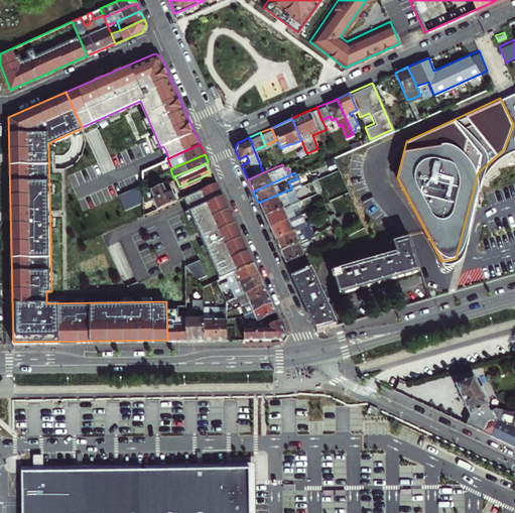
[(143,190),(151,187),(147,179),(150,177),(149,174),(142,177),(142,182),(143,190)]
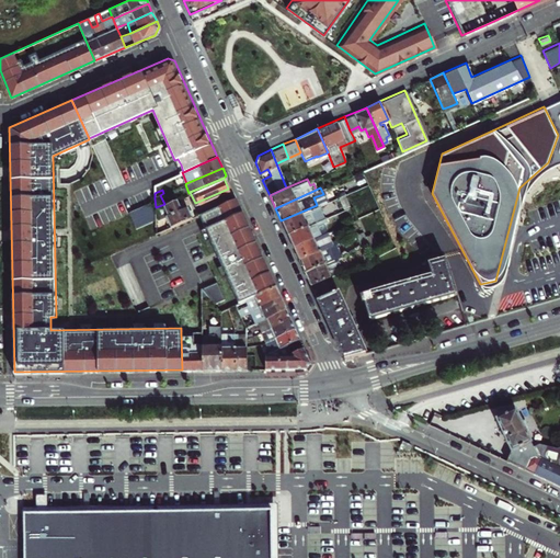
[(317,205),(327,201),(323,194),(313,197),(317,205)]
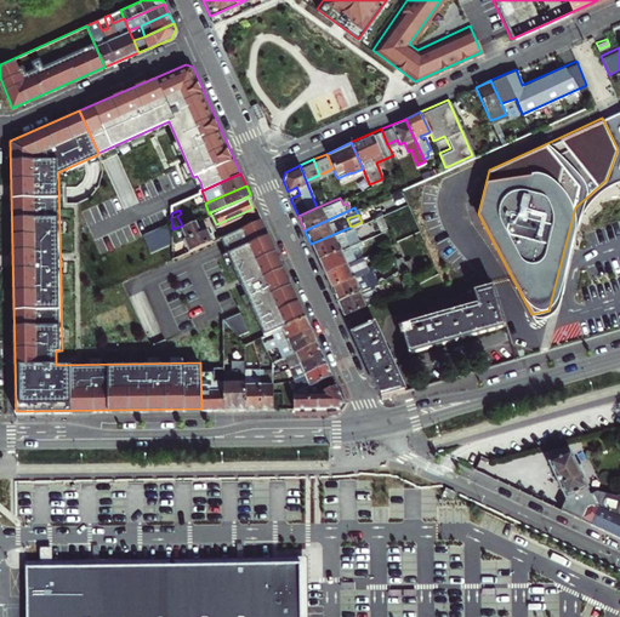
[(265,227),(260,217),(220,234),(225,245),(265,333),(288,324),(305,315),(265,227)]
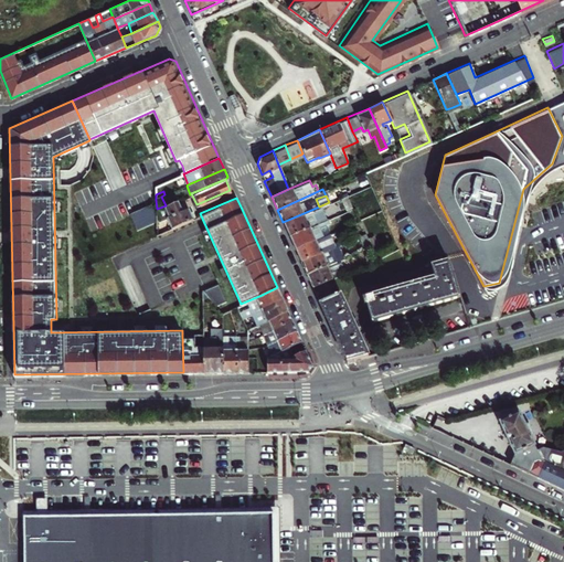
[(157,220),(157,209),(156,200),(129,212),(137,229),(157,220)]
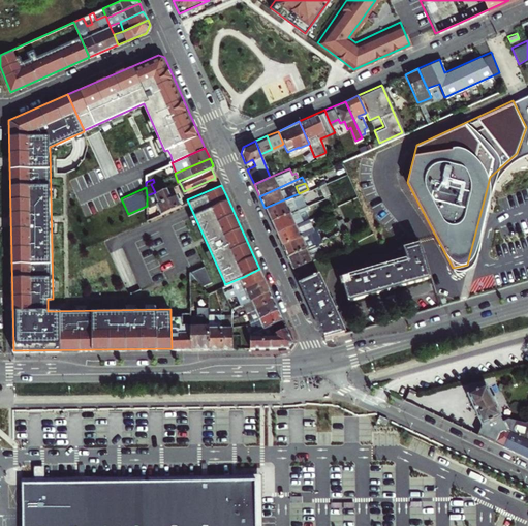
[(161,211),(183,203),(181,197),(178,198),(176,194),(171,197),(165,187),(155,192),(147,195),(147,206),(157,200),(161,211)]
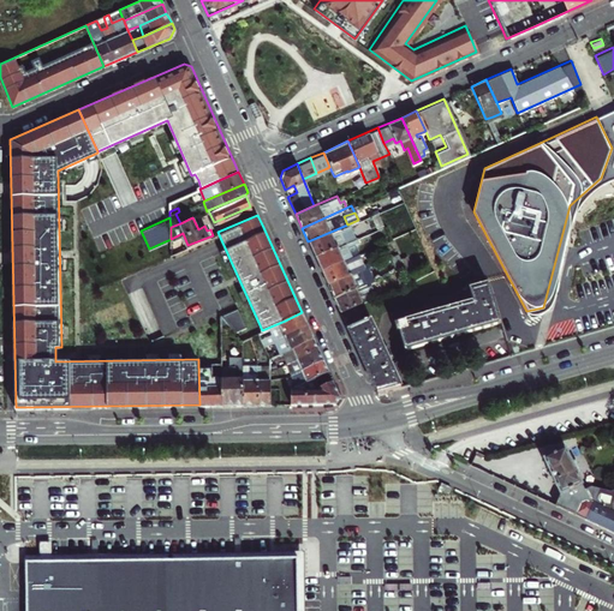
[(314,256),(353,238),(347,225),(308,241),(314,256)]
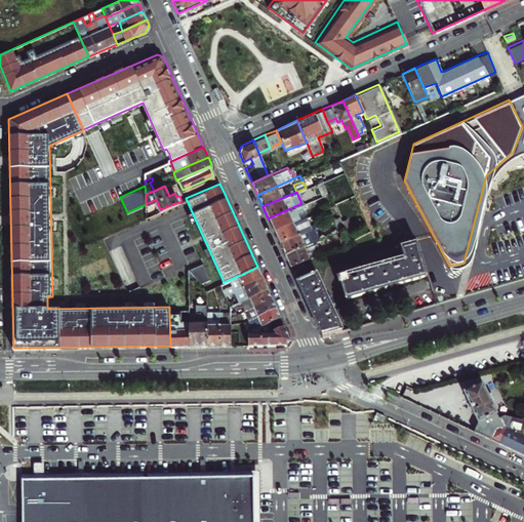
[(303,206),(301,203),(268,218),(273,230),(304,216),(299,207),(303,206)]
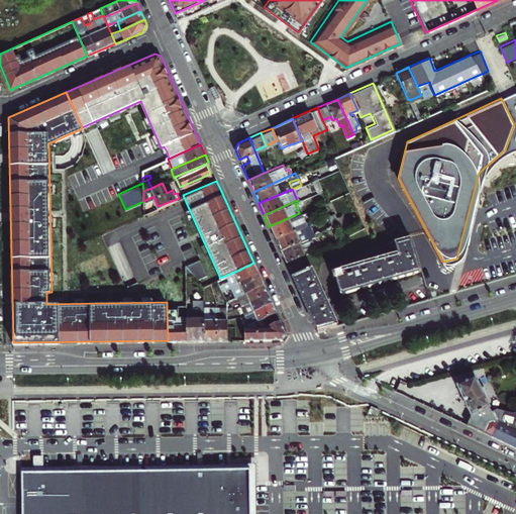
[(326,202),(319,205),(323,214),(330,211),(326,202)]
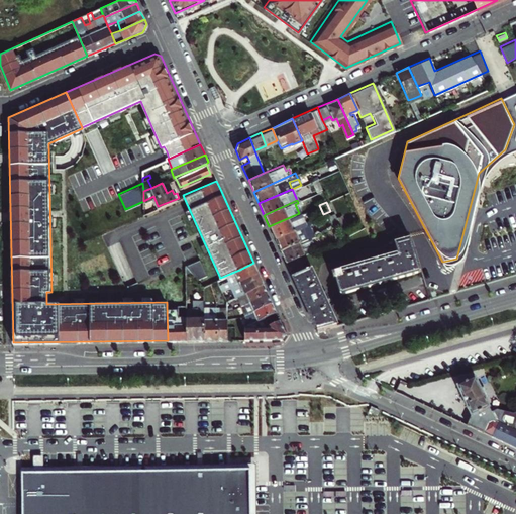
[(299,213),(269,226),(274,238),(306,224),(309,222),(307,219),(303,221),(299,213)]
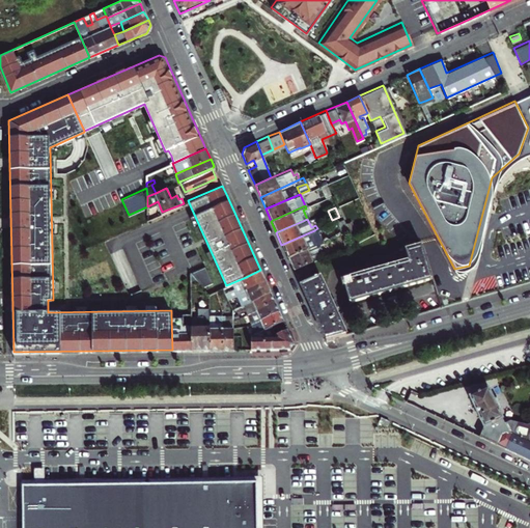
[(349,221),(343,224),(349,234),(354,232),(349,221)]
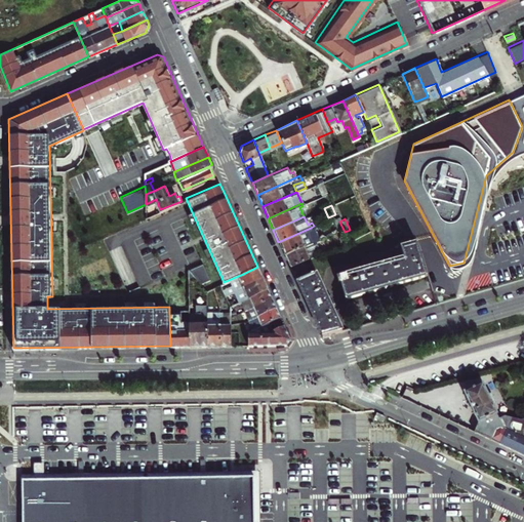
[(278,242),(284,253),(313,240),(316,239),(311,228),(278,242)]
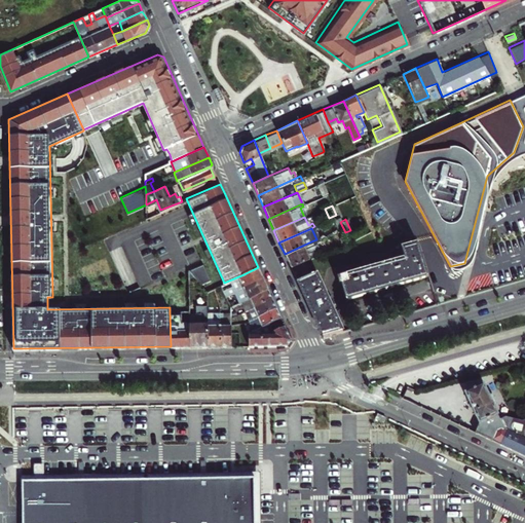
[(313,240),(285,254),(290,266),(303,260),(308,258),(314,255),(311,249),(316,247),(313,240)]
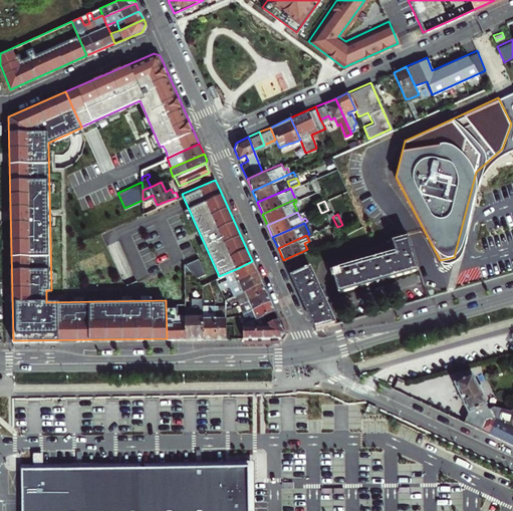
[(335,292),(416,269),(411,252),(410,247),(407,237),(391,241),(393,252),(327,271),(329,277),(331,276),(335,292)]
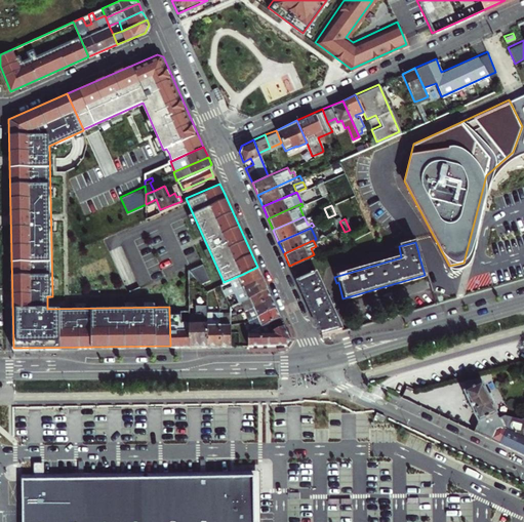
[(308,270),(303,259),(289,266),(293,276),(308,270)]
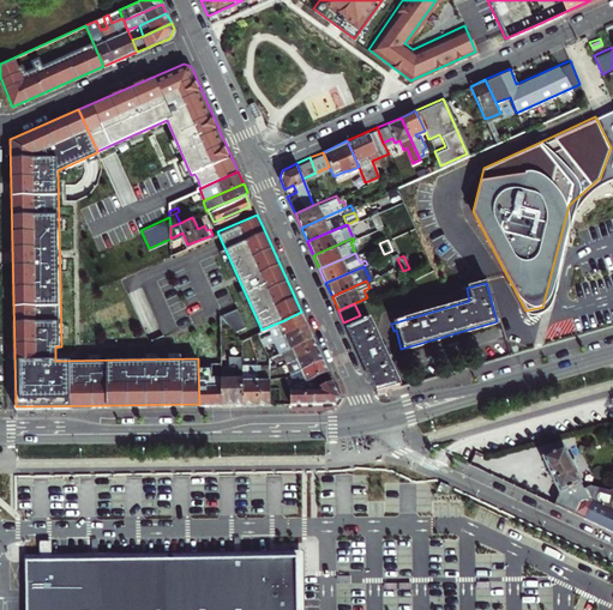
[(245,326),(236,307),(220,315),(234,330),(245,326)]
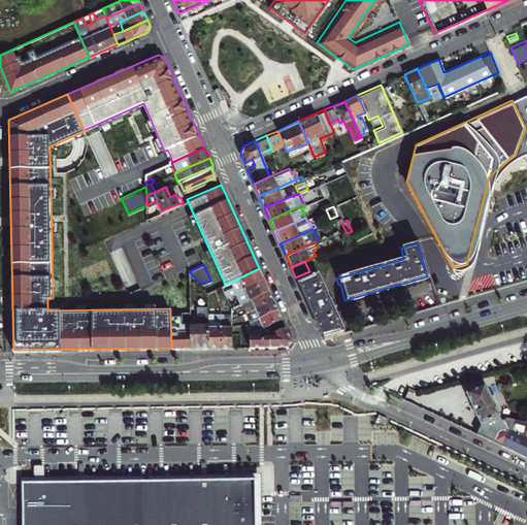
[(259,268),(244,275),(230,282),(232,286),(224,290),(226,296),(235,292),(264,280),(259,268)]
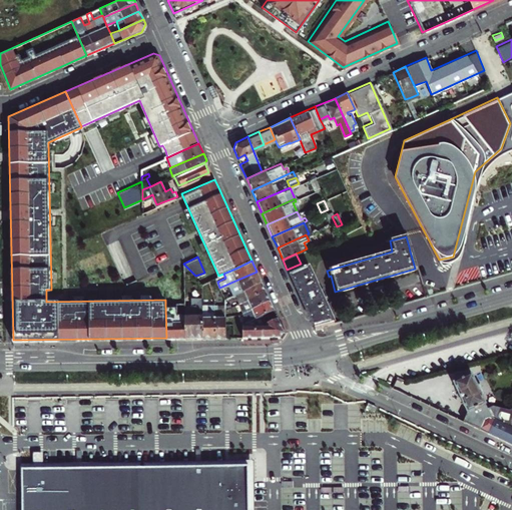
[(332,323),(306,265),(288,273),(313,328),(332,323)]
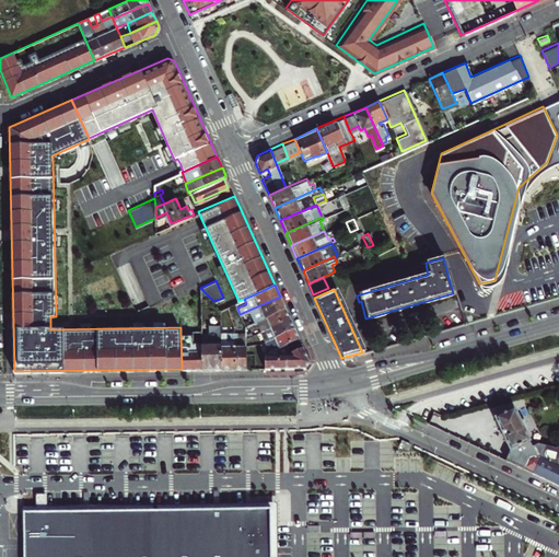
[(280,297),(249,310),(255,321),(269,314),(284,308),(280,297)]
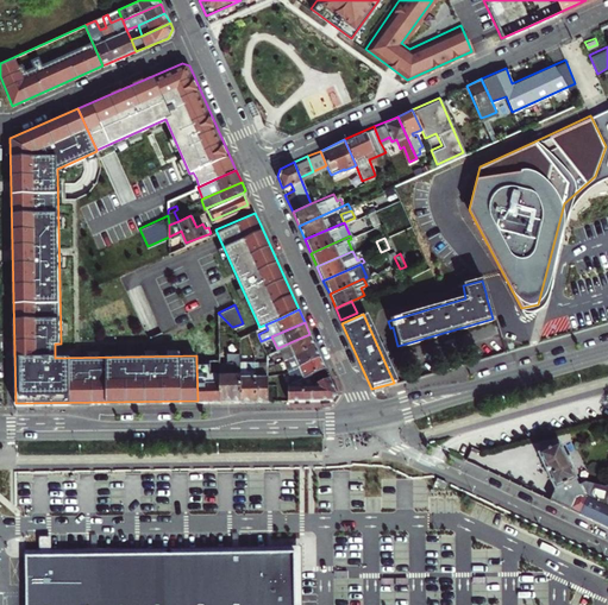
[(293,341),(287,344),(290,351),(281,354),(283,359),(293,355),(315,345),(309,334),(293,341)]
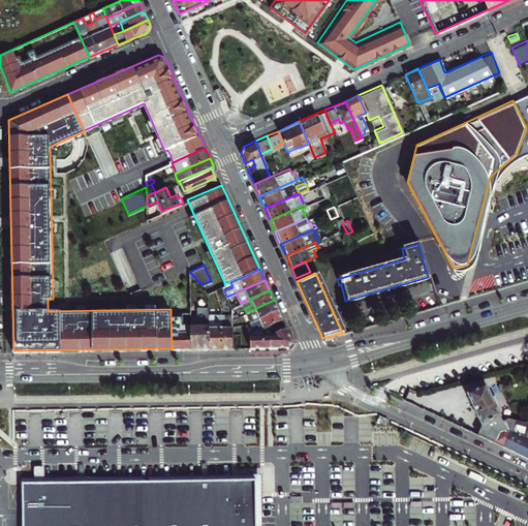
[(278,309),(274,300),(254,309),(256,314),(248,318),(250,322),(258,318),(278,309)]
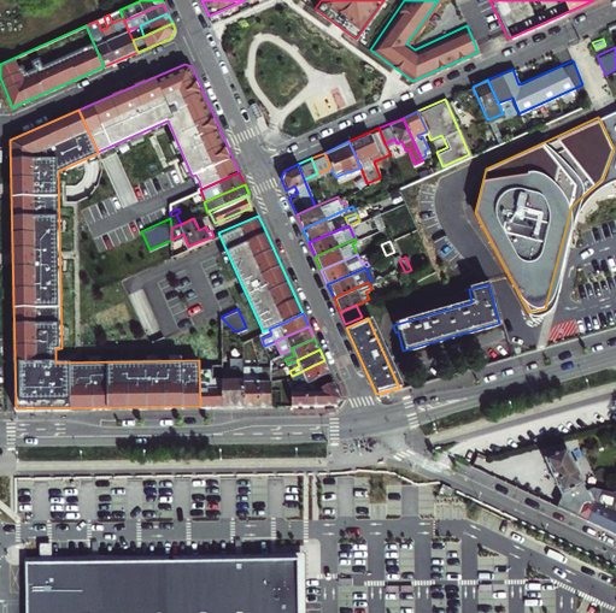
[(222,366),(222,387),(223,405),(244,405),(244,372),(242,357),(229,358),(229,366),(222,366)]
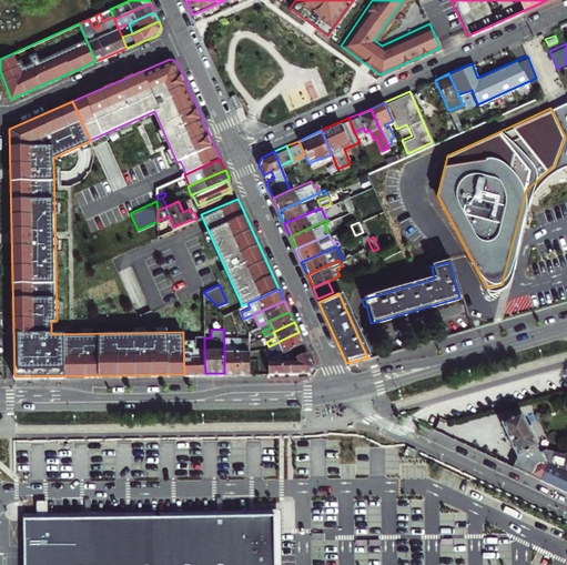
[(236,332),(236,336),(238,373),(250,372),(250,359),(250,350),(249,343),(240,343),(240,333),(236,332)]
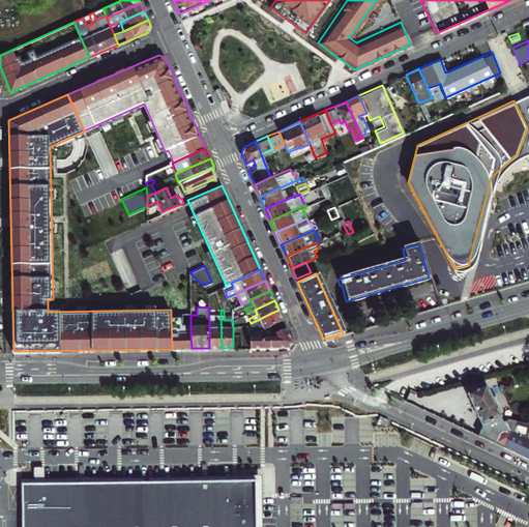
[(258,330),(271,324),(282,319),(278,310),(259,319),(261,324),(257,327),(258,330)]
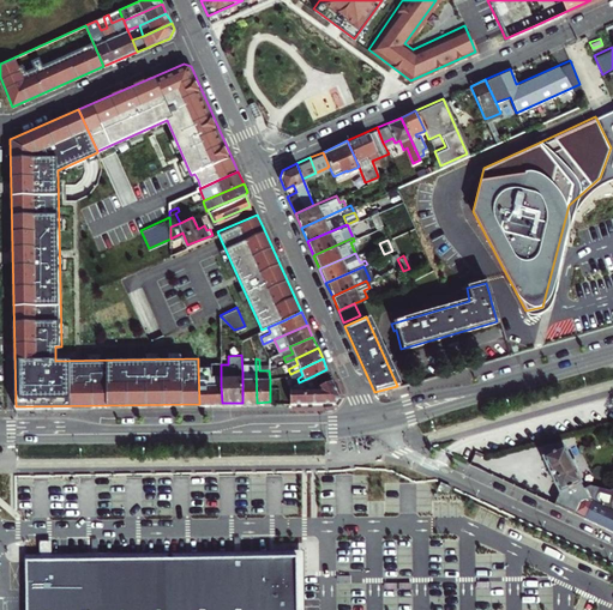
[(210,362),(198,363),(199,404),(222,403),(221,385),(211,385),(210,362)]
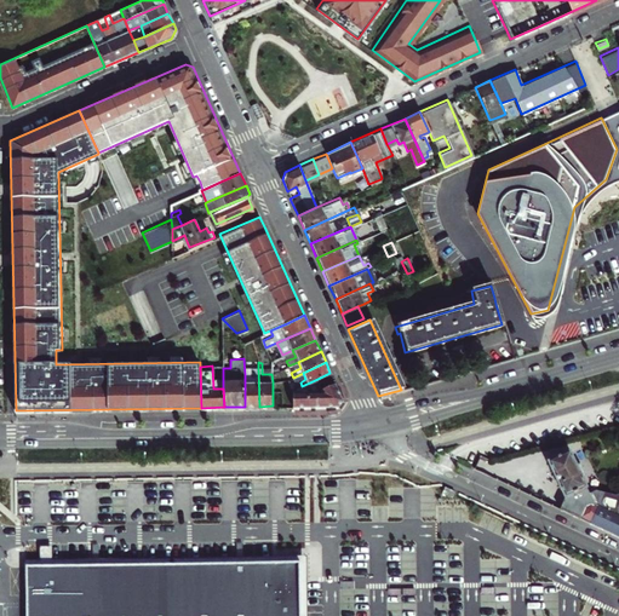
[(251,374),(245,374),(245,407),(259,407),(258,367),(251,367),(251,374)]
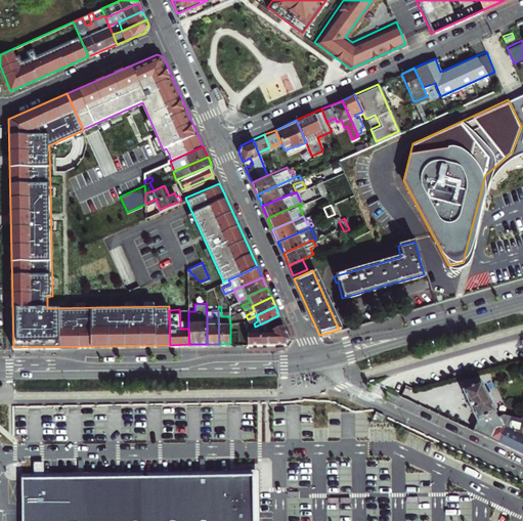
[(249,329),(249,343),(284,342),(289,338),(278,315),(268,320),(249,329)]
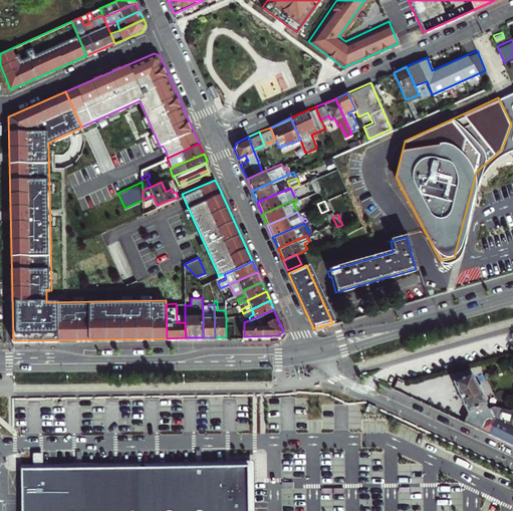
[(488,432),(501,407),(493,405),(487,408),(481,393),(483,392),(479,382),(476,384),(471,373),(453,381),(467,412),(463,420),(488,432)]
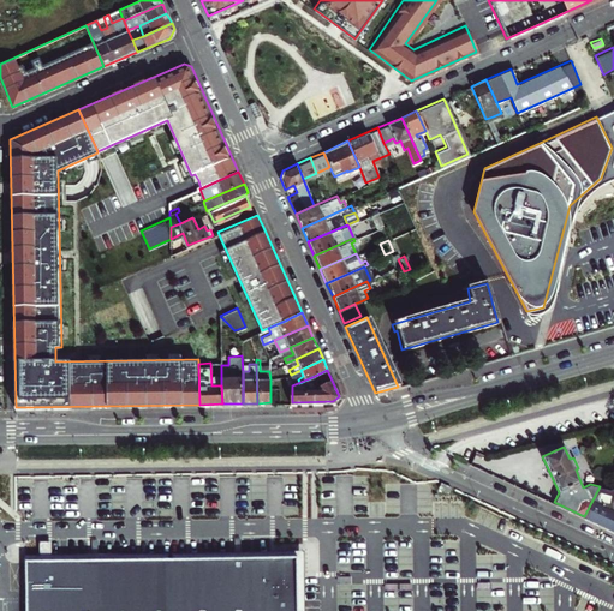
[(613,486),(610,489),(600,486),(584,516),(613,529),(613,509),(613,508),(613,486)]
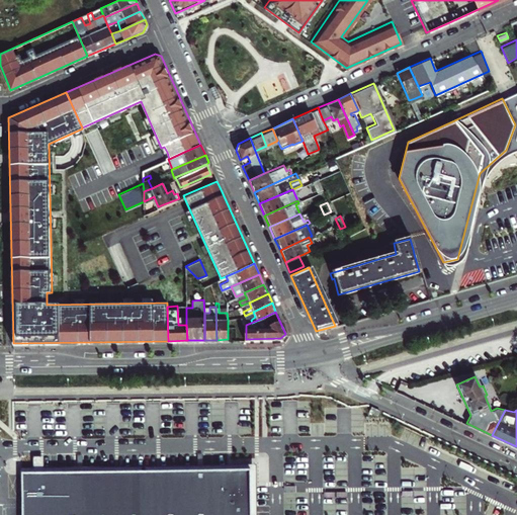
[(250,514),(255,514),(255,460),(44,462),(44,454),(38,454),(33,454),(33,462),(19,462),(20,487),(21,487),(21,470),(250,468),(250,514)]
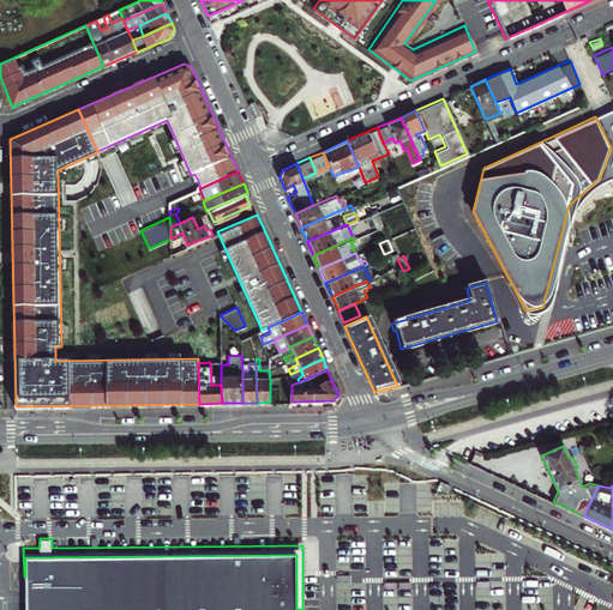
[(296,609),(296,555),(25,557),(25,577),(25,609),(296,609)]
